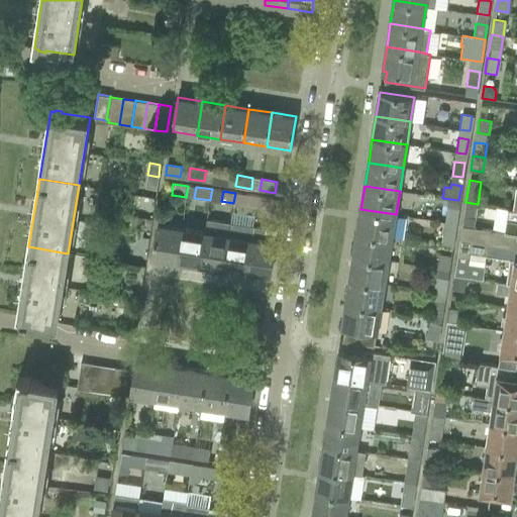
[(242,205),(257,207),(260,196),(244,194),(242,205)]
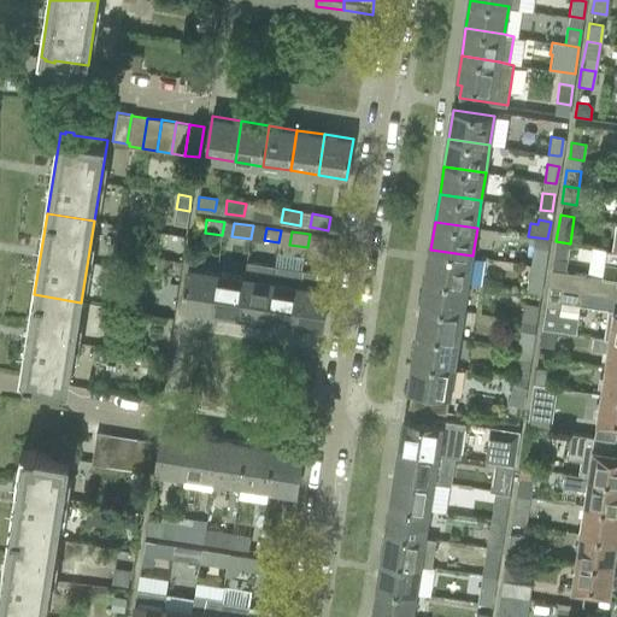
[(310,234),(307,247),(324,251),(327,238),(310,234)]
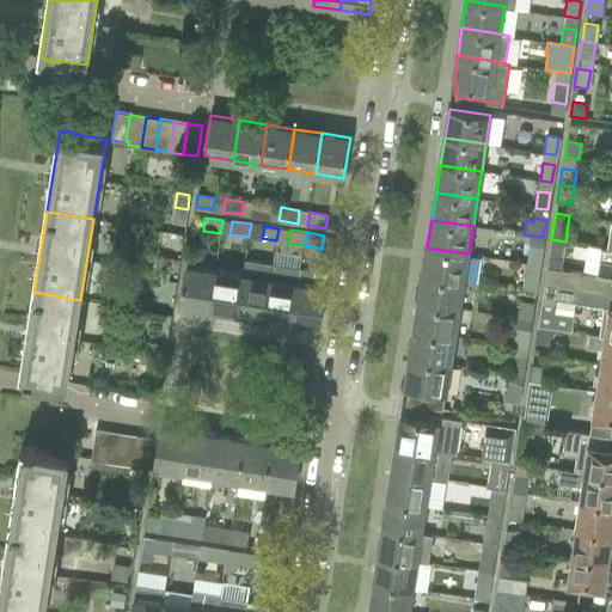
[(548,267),(562,269),(565,242),(551,239),(548,267)]
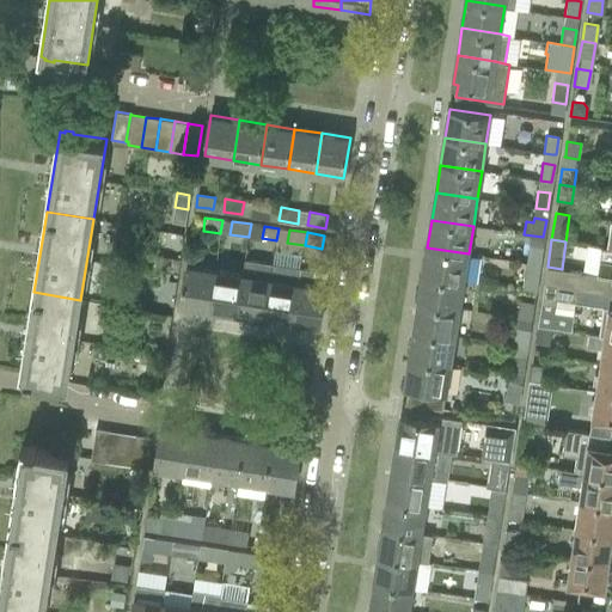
[(273,264),(264,317),(293,322),(301,268),(305,245),(287,243),(280,242),(276,264),(273,264)]
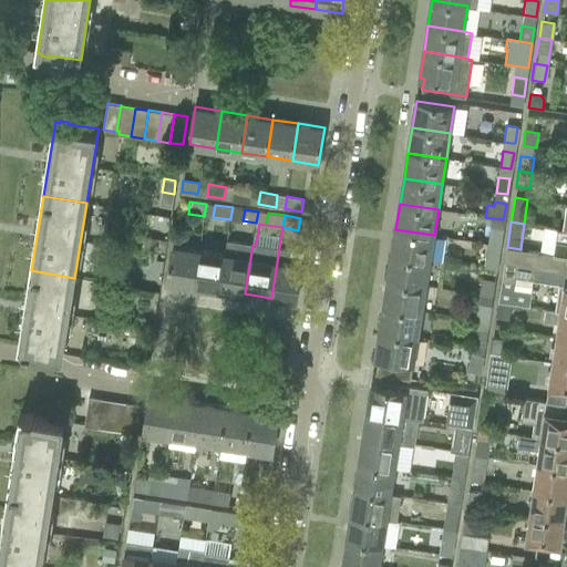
[(490,228),(487,244),(500,245),(502,229),(490,228)]
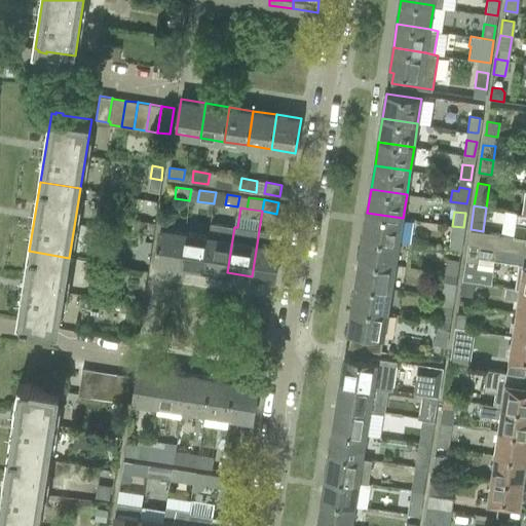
[(367,213),(364,236),(399,241),(403,218),(367,213)]
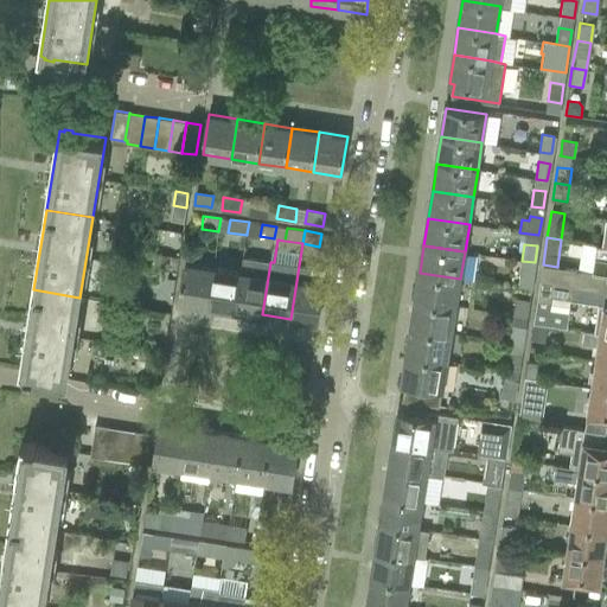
[(543,264),(541,280),(606,289),(606,247),(602,246),(598,246),(593,273),(543,264)]
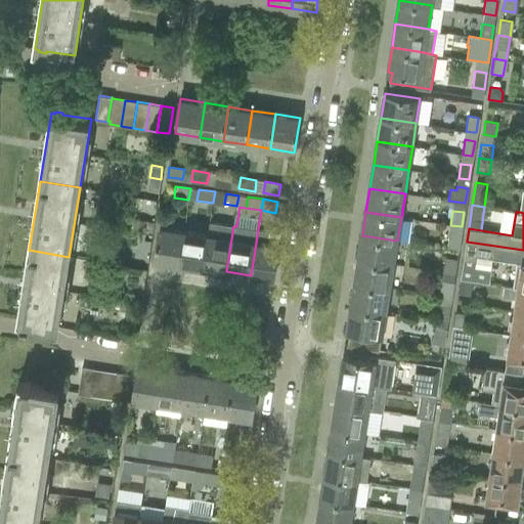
[(135,219),(133,228),(142,230),(144,230),(145,230),(150,231),(153,222),(146,221),(135,219)]
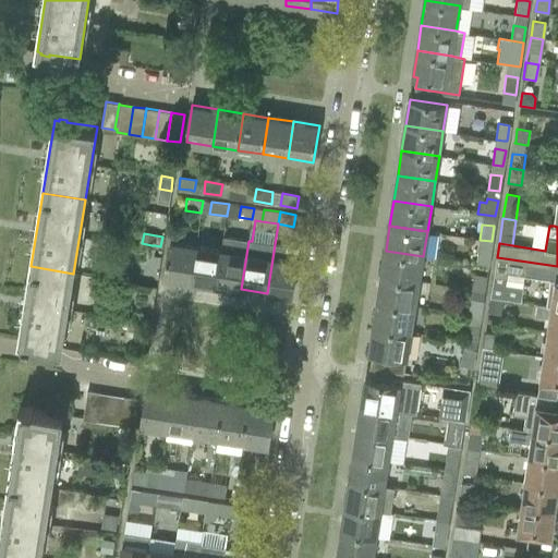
[(216,284),(241,289),(249,241),(223,237),(221,250),(216,284)]
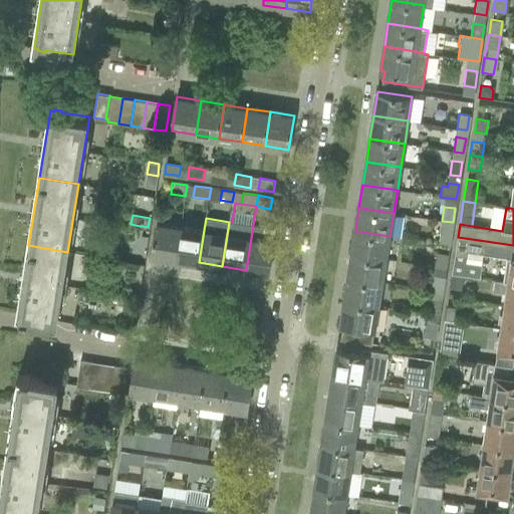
[(153,254),(176,258),(181,226),(158,223),(153,254)]
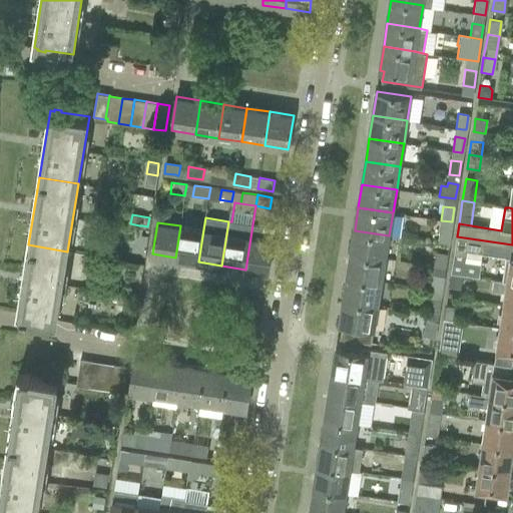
[(252,224),(245,270),(269,273),(274,240),(259,238),(261,226),(252,224)]
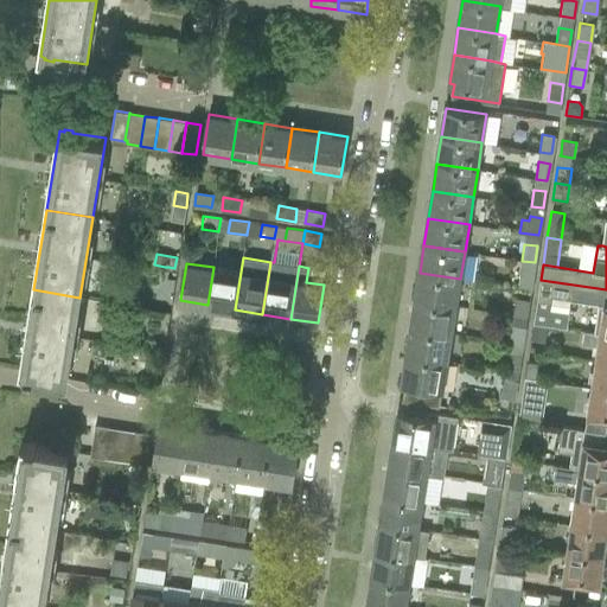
[(208,305),(235,310),(241,272),(213,267),(208,305)]
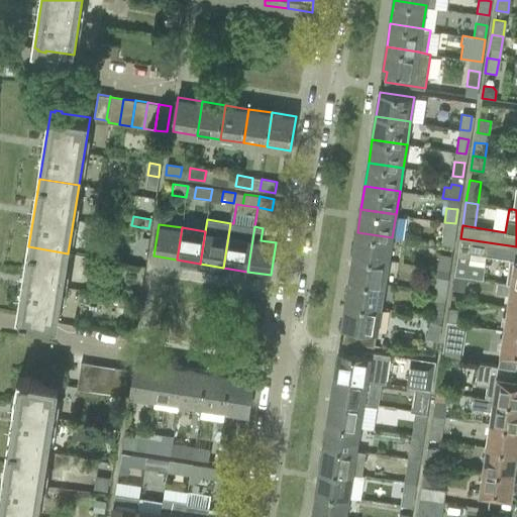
[(357,232),(353,255),(389,261),(392,237),(357,232)]
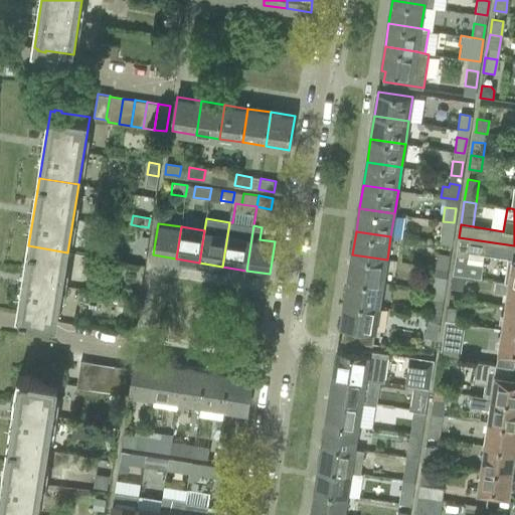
[(442,231),(440,244),(450,246),(453,232),(442,231)]
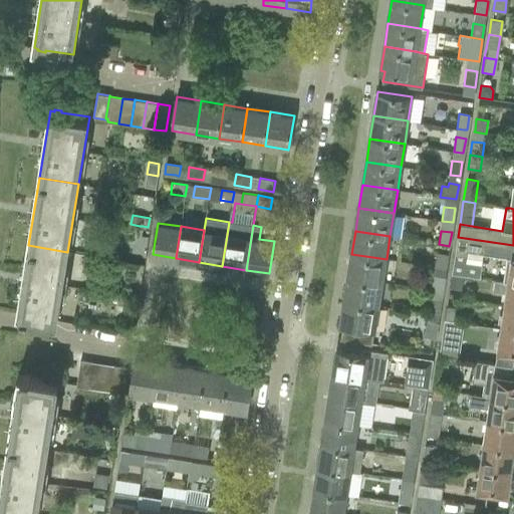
[(511,258),(507,281),(513,282),(513,245),(458,237),(452,273),(464,274),(480,277),(483,254),(511,258)]
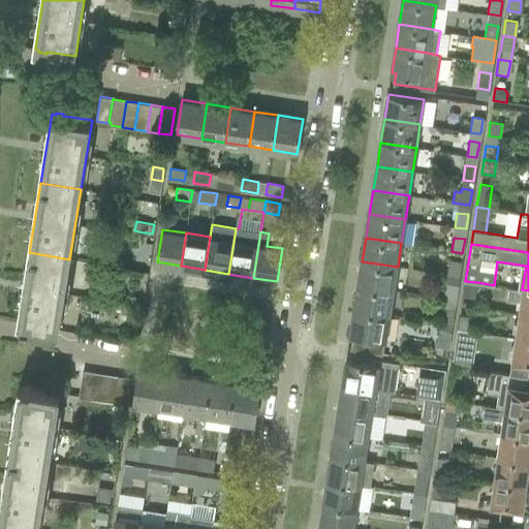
[(58,329),(69,259),(29,252),(18,322),(23,323),(23,325),(30,327),(30,324),(58,329)]
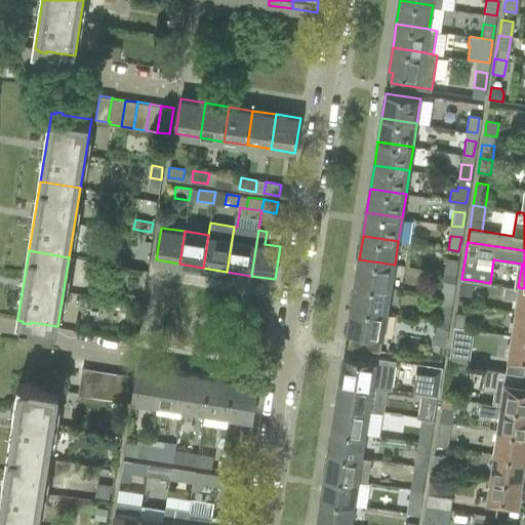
[(446,258),(444,273),(455,275),(458,259),(446,258)]
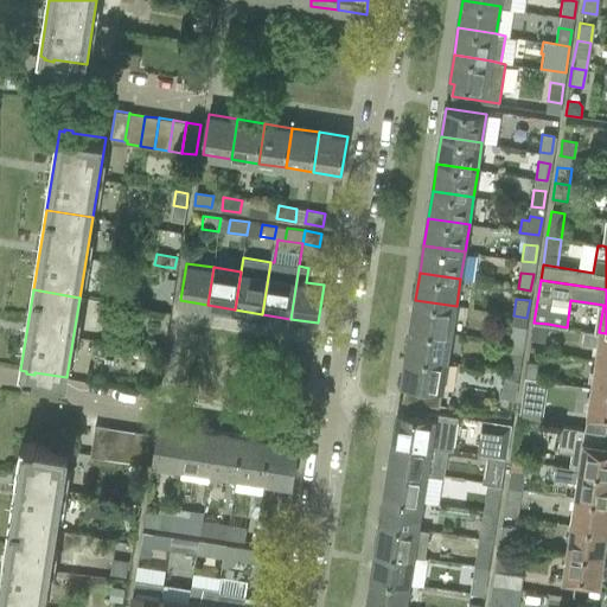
[(415,300),(411,327),(452,333),(457,306),(415,300)]
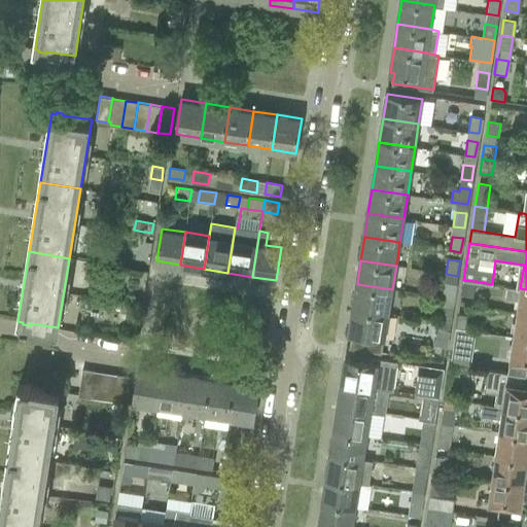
[(463,280),(460,294),(472,296),(476,281),(463,280)]
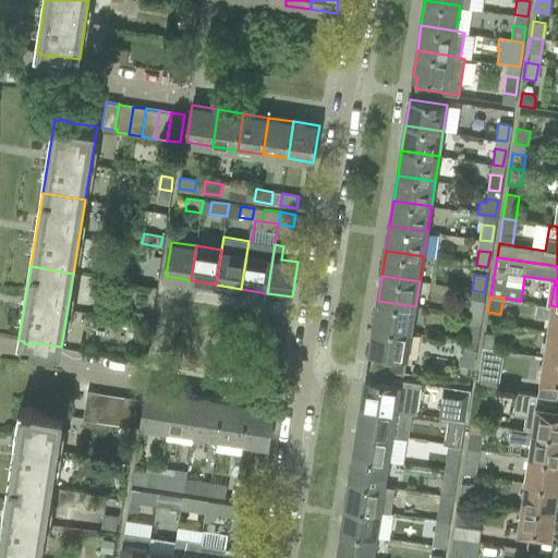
[(470,300),(468,315),(481,317),(483,302),(470,300)]
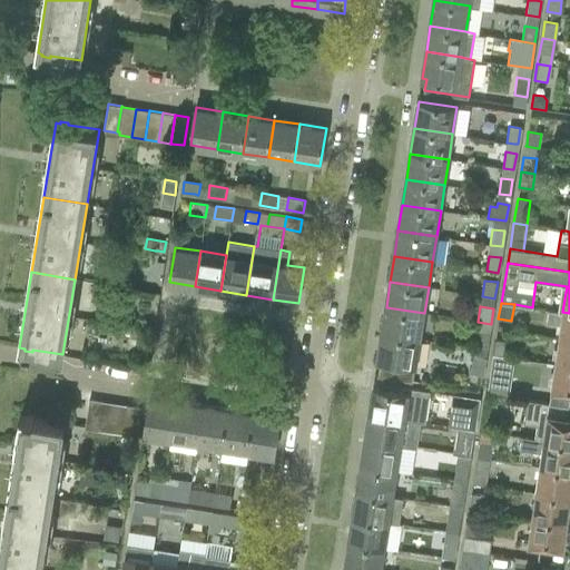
[(386,307),(382,333),(421,338),(424,313),(386,307)]
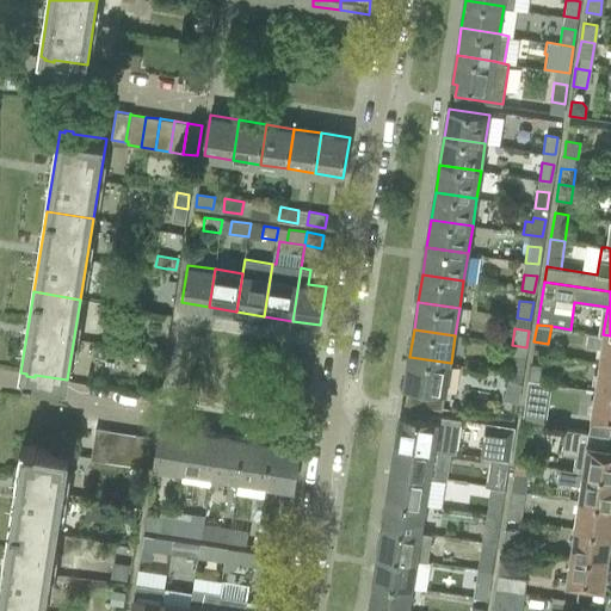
[(587,333),(586,345),(600,347),(600,349),(599,362),(610,363),(610,335),(603,335),(587,333)]
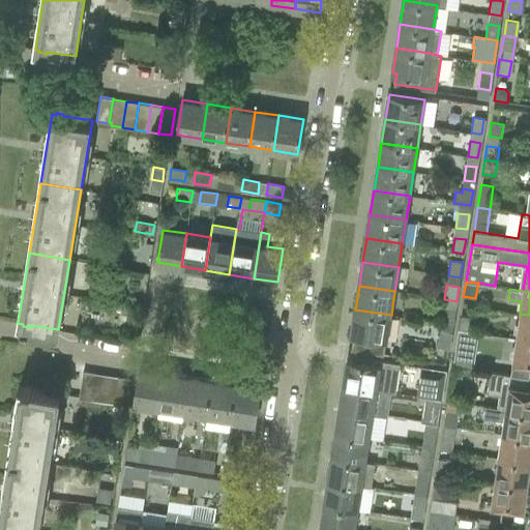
[(443,307),(441,323),(452,325),(455,310),(443,307)]
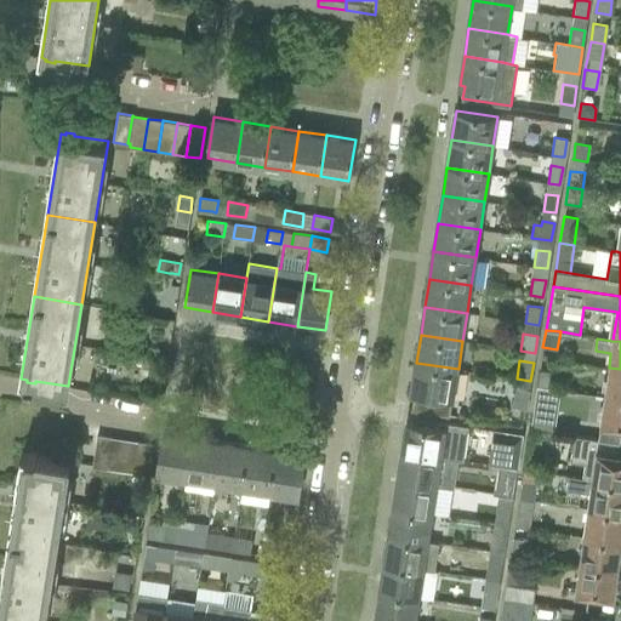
[(459,369),(416,363),(411,392),(415,392),(411,410),(451,416),(459,369)]
